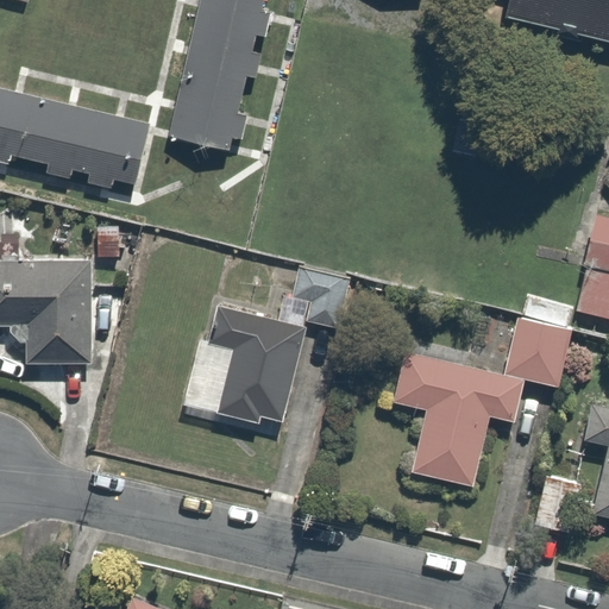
[(268,0),(201,0),(173,135),(225,145),(227,133),(244,137),(249,115),(237,113),(246,74),(258,76),(264,52),(251,50),(256,29),(271,32),(275,16),(265,13),(268,0)]
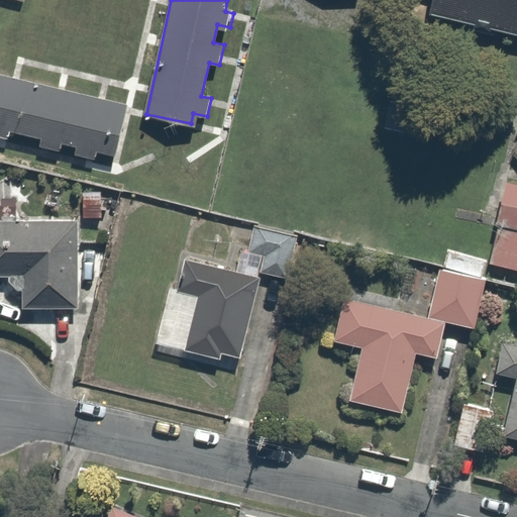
[(516,0),(433,0),(431,10),(516,31),(516,0)]
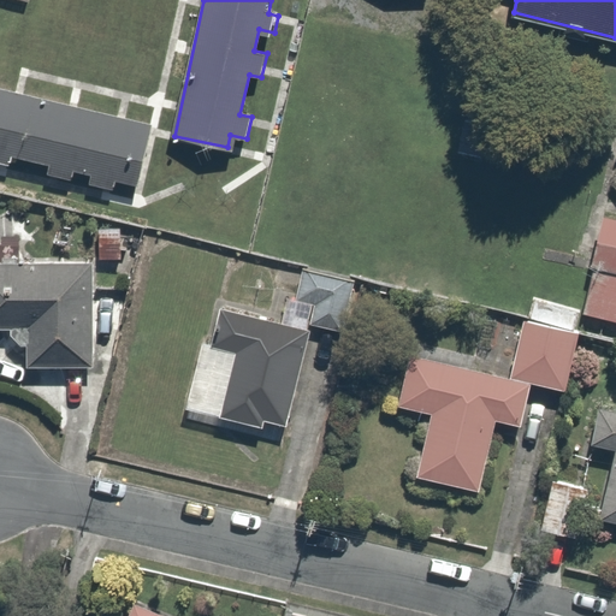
[(152,126),(0,90),(0,165),(12,169),(15,154),(51,163),(48,175),(82,182),(86,169),(96,171),(92,189),(117,195),(122,175),(138,179),(152,126)]
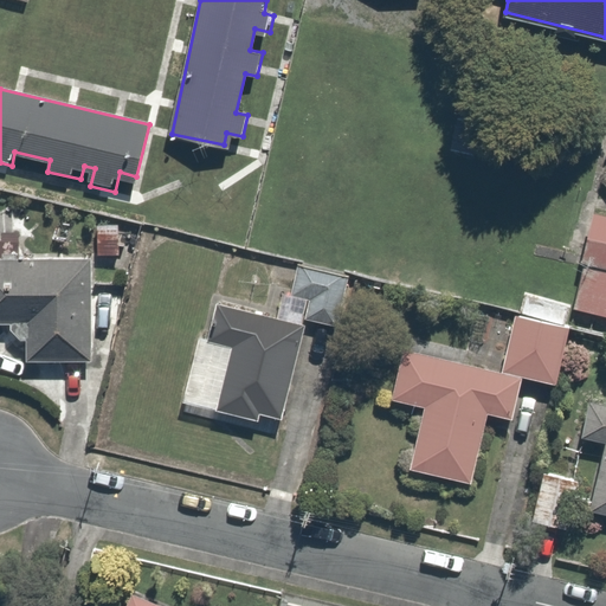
[(605,212),(594,210),(572,307),(605,315),(605,212)]
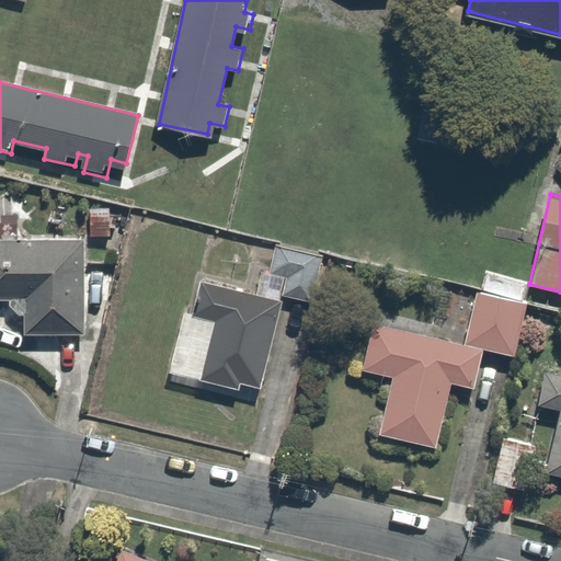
[(110,206),(90,205),(90,236),(110,236),(110,206)]
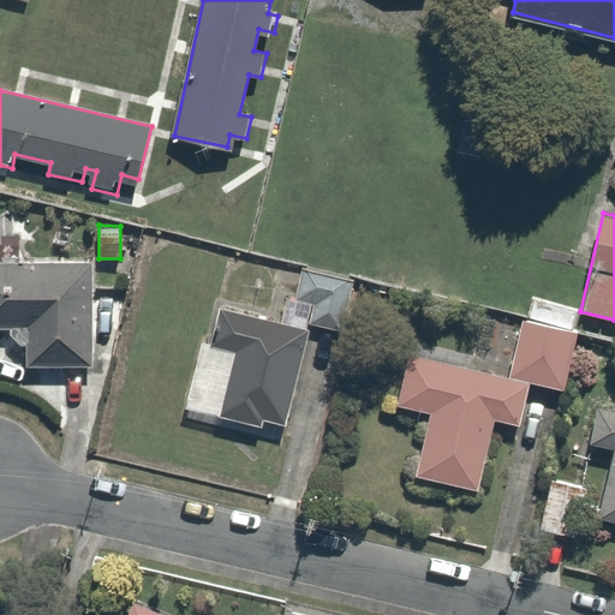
[(95,257),(0,260),(0,329),(31,329),(31,360),(97,358),(95,257)]
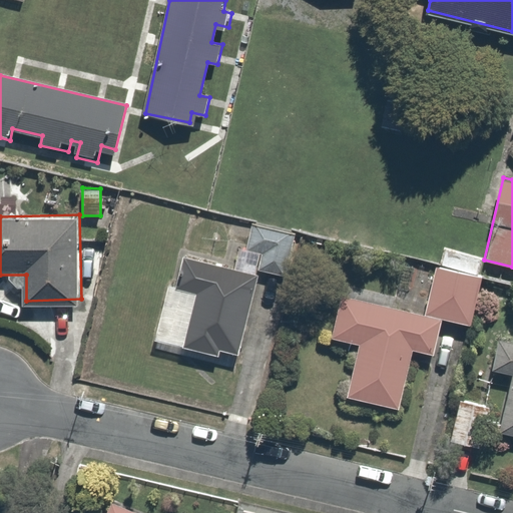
[(265,251),(260,271),(290,278),(301,232),(255,221),(248,247),(265,251)]
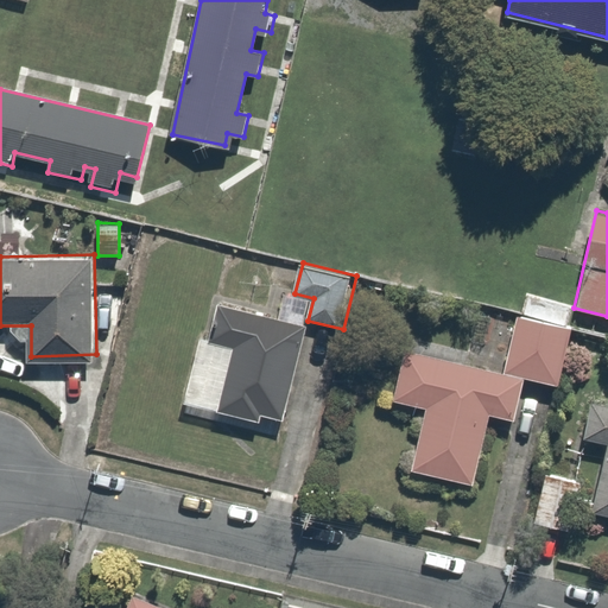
[(308,321),(220,298),(210,335),(198,333),(181,403),(261,424),(266,404),(286,409),(308,321)]
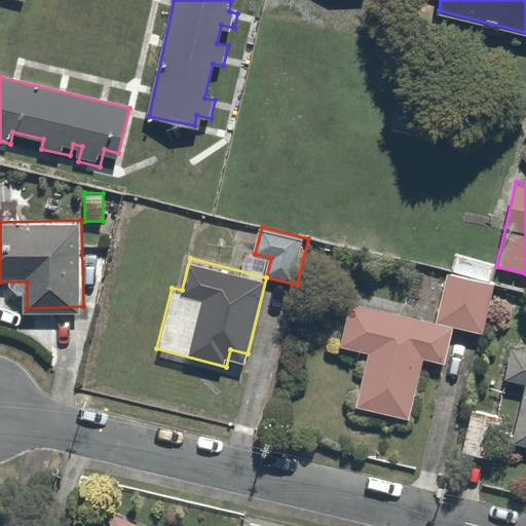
[(455,273),(442,324),(456,328),(487,336),(500,286),(455,273)]
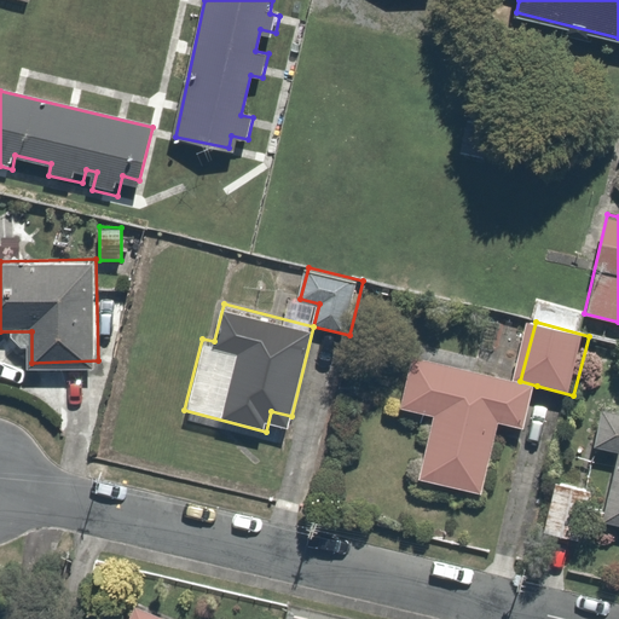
[(520,381),(415,353),(401,405),(434,415),(418,473),(480,490),(498,422),(525,429),(537,386),(520,381)]
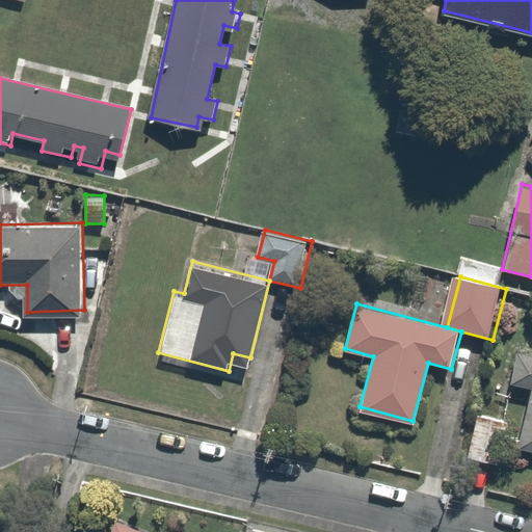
[(531,351),(520,347),(509,382),(531,389),(531,392),(517,442),(531,445),(531,351)]
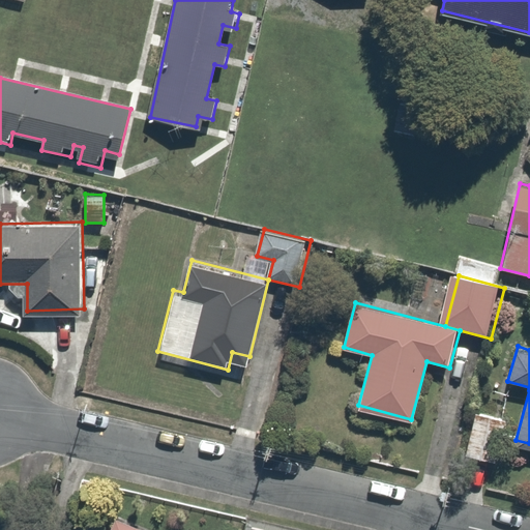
[(511,421),(479,412),(468,451),(500,461),(511,421)]
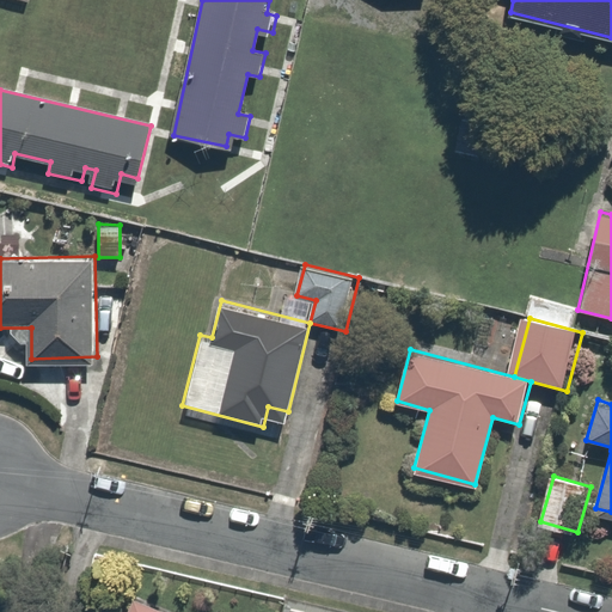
[(181,611),(144,595),(135,611),(181,611)]
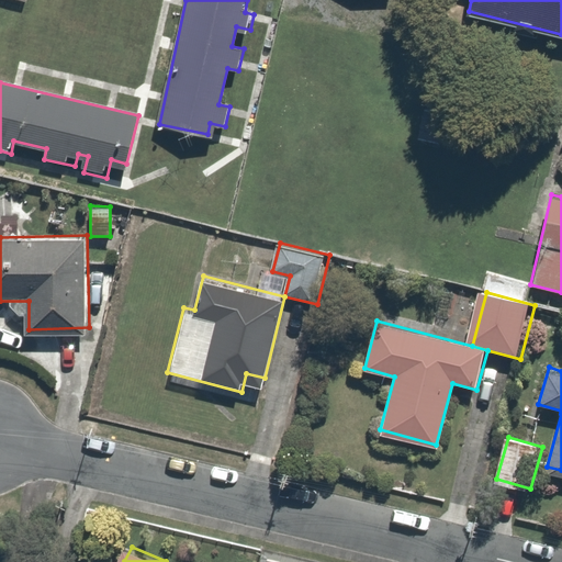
All buildings are outlined.
